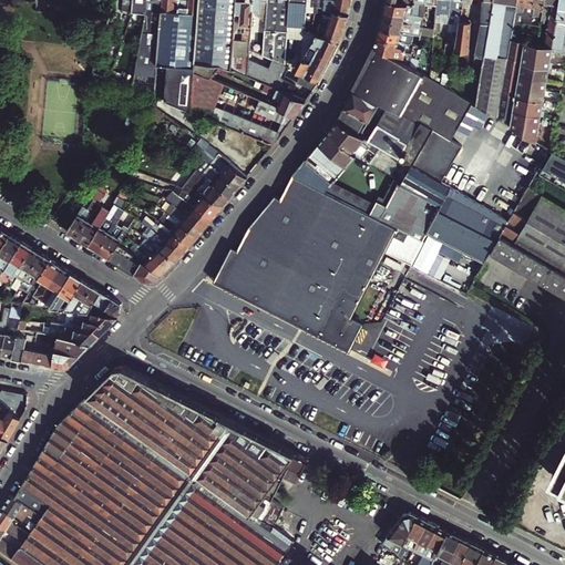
[(131,12),(131,0),(121,0),(121,11),(125,11),(131,12)]
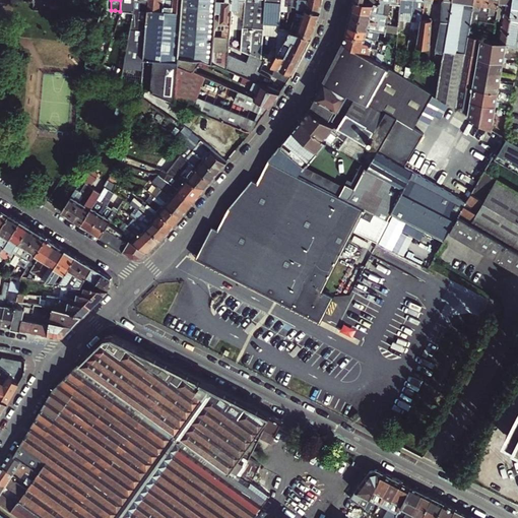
[(120,12),(132,13),(133,0),(120,0),(120,11),(120,12)]
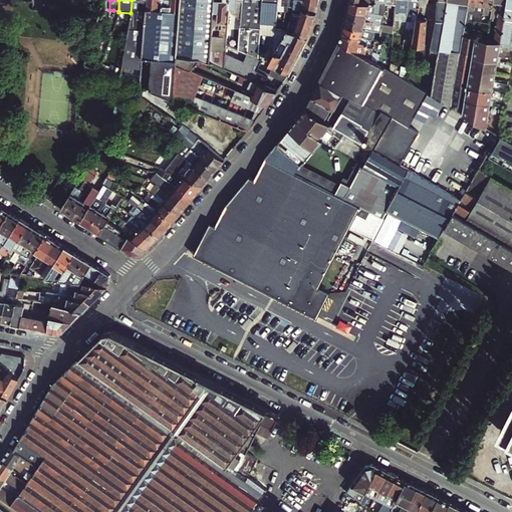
[(142,60),(145,24),(146,0),(132,0),(131,13),(131,16),(119,80),(140,88),(142,60)]
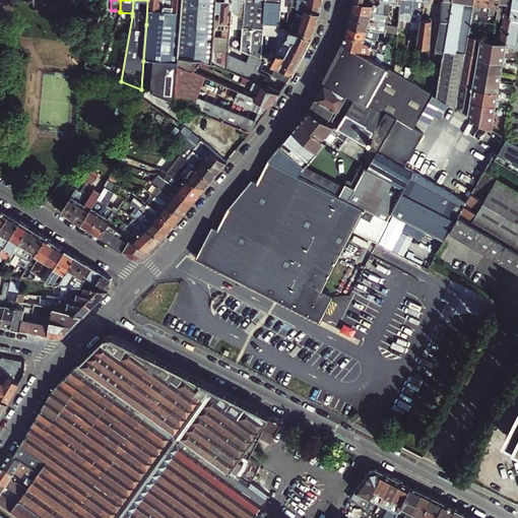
[(177,63),(178,58),(181,0),(164,0),(163,12),(168,12),(167,23),(156,22),(156,25),(146,24),(143,61),(153,62),(177,63)]
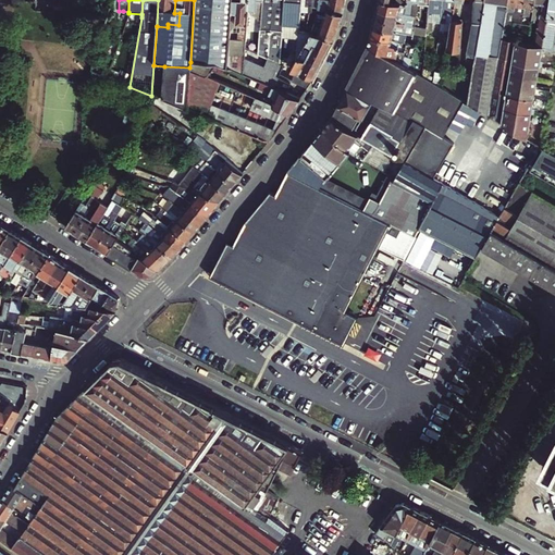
[(180,13),(174,13),(175,0),(158,0),(157,26),(168,27),(168,24),(179,25),(180,13)]
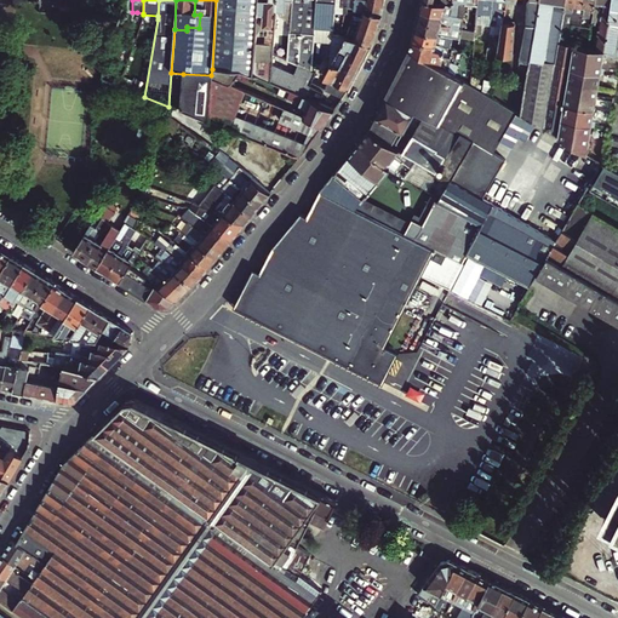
[(253,36),(256,16),(256,0),(216,0),(212,69),(240,72),(251,75),(252,63),(253,36)]
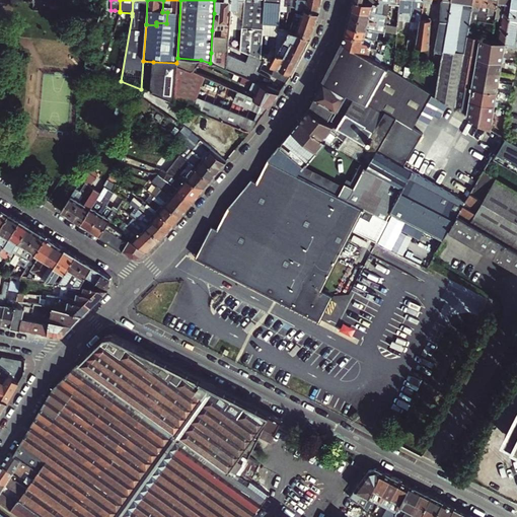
[(227,42),(228,24),(229,0),(214,0),(214,13),(212,30),(220,31),(220,39),(222,39),(221,41),(227,42)]
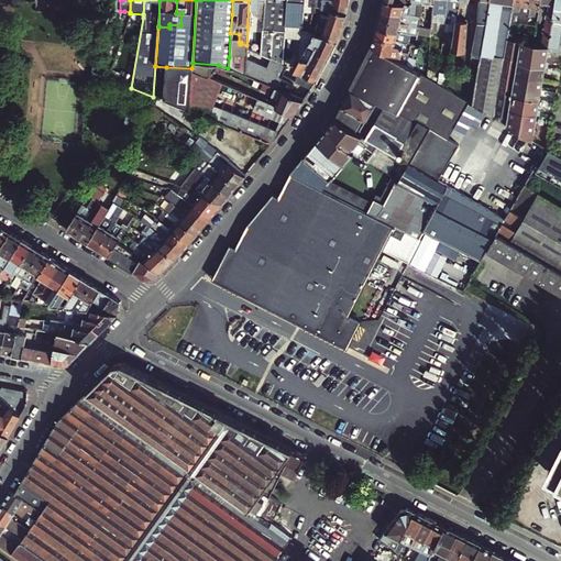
[(252,18),(262,18),(263,0),(249,0),(248,26),(251,26),(252,18)]
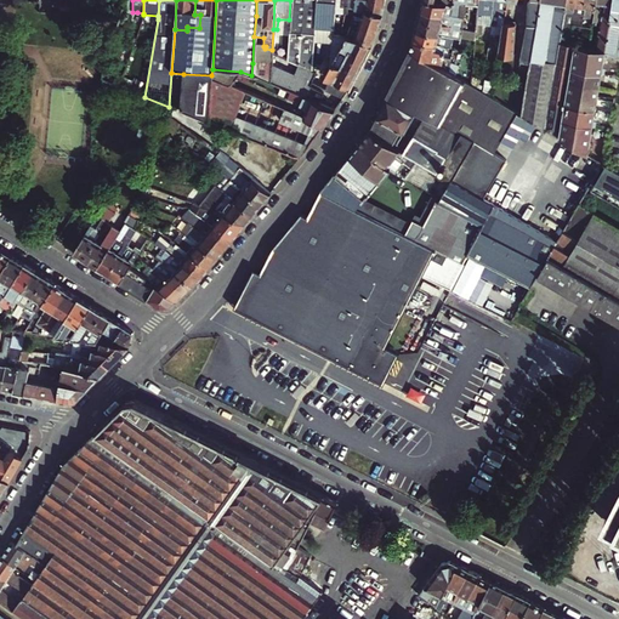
[(288,34),(301,34),(302,0),(290,0),(289,20),(288,34)]
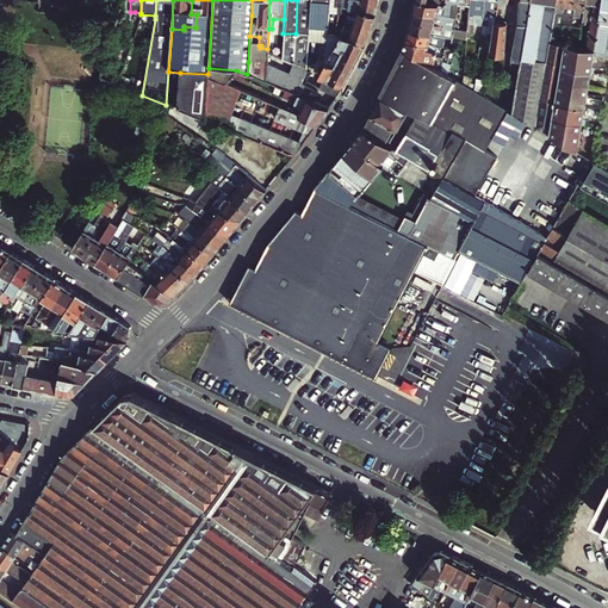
[(306,42),(308,30),(309,0),(297,0),(296,33),(292,66),(304,70),(306,42)]
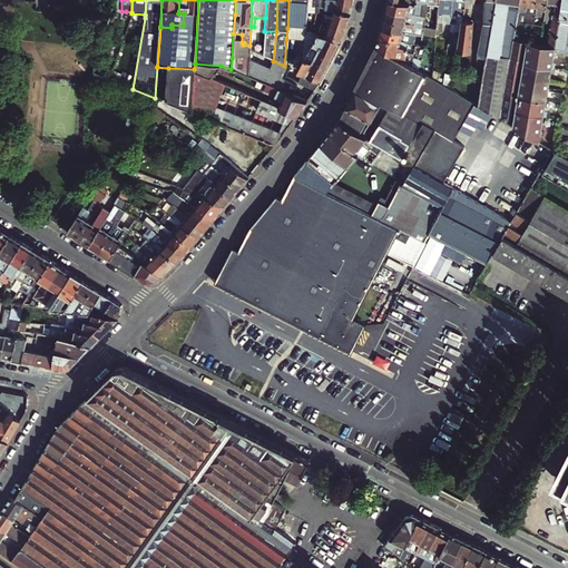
[(305,27),(305,13),(306,0),(289,0),(287,28),(286,39),(304,40),(302,61),(316,35),(311,35),(304,33),(304,29),(305,27)]
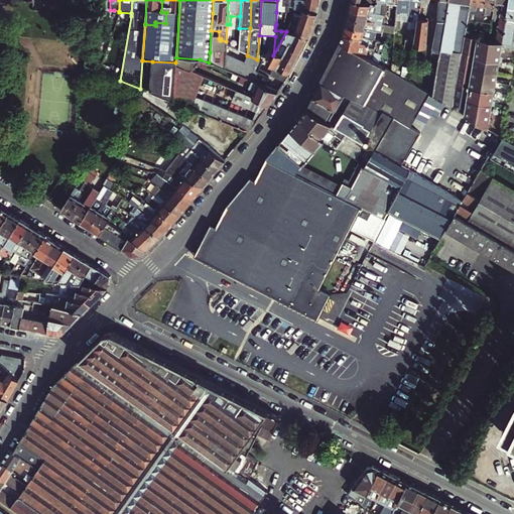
[(287,10),(287,9),(287,0),(277,0),(276,12),(283,12),(283,10),(287,10)]
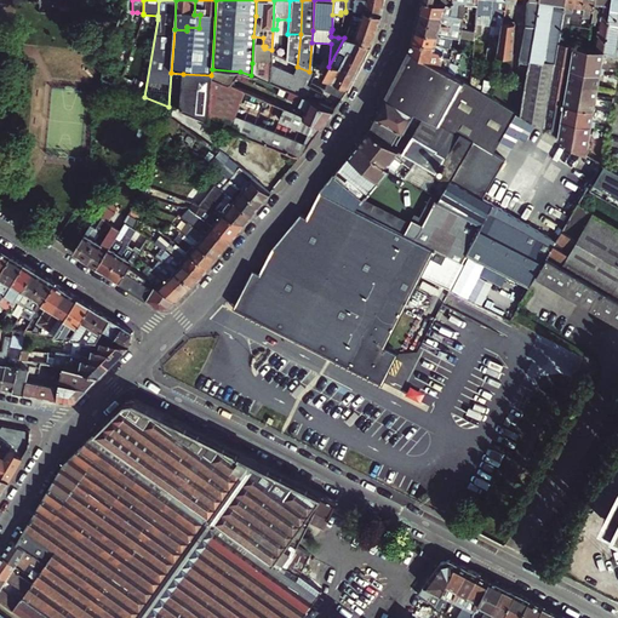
[(361,13),(381,17),(383,6),(364,3),(354,0),(353,11),(361,13)]
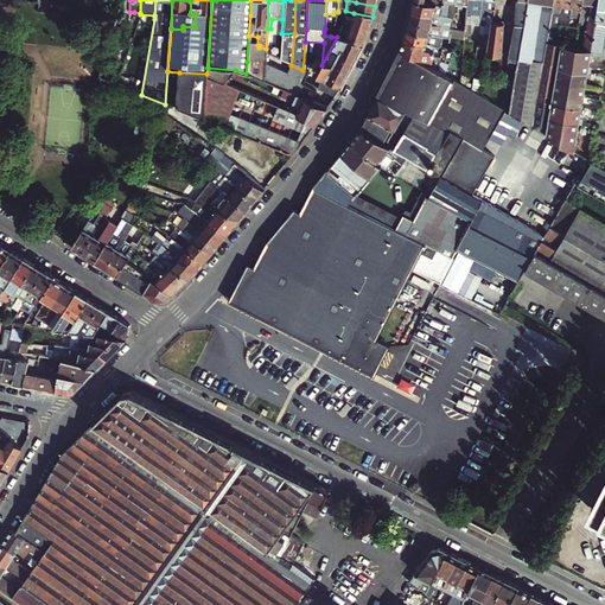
[(453,7),(453,0),(441,0),(441,4),(440,8),(439,19),(447,20),(450,7),(453,7)]
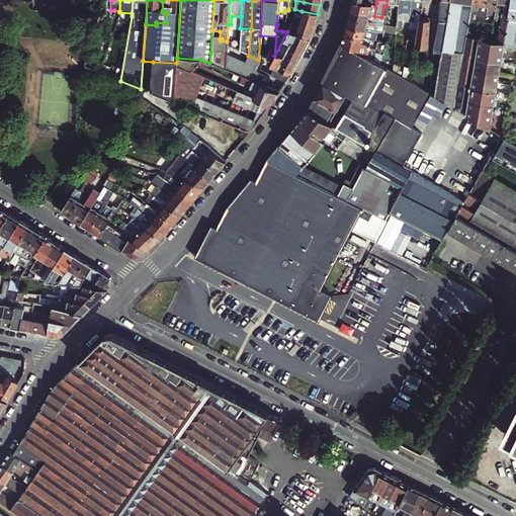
[(397,29),(398,8),(398,0),(387,0),(387,6),(390,6),(388,19),(384,18),(383,28),(397,29)]
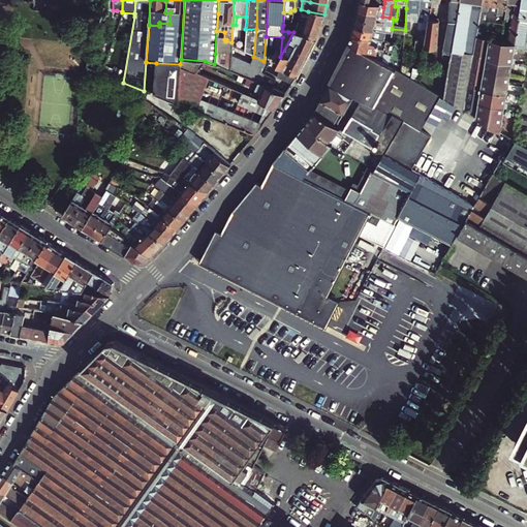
[(406,0),(406,8),(419,9),(420,0),(416,0),(406,0)]
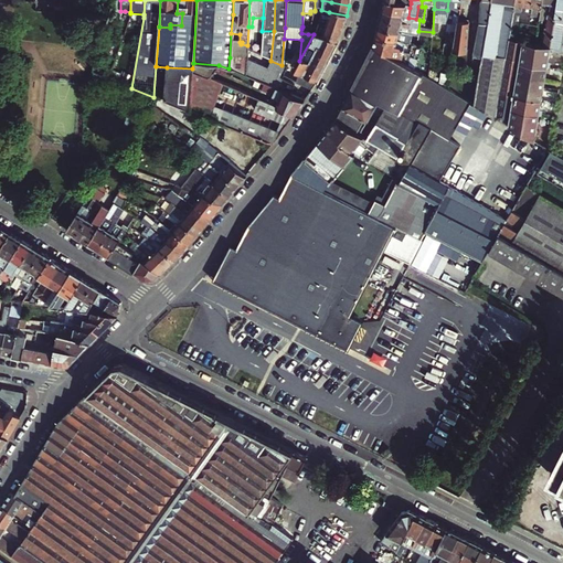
[(461,0),(452,0),(452,14),(459,16),(461,6),(461,0)]
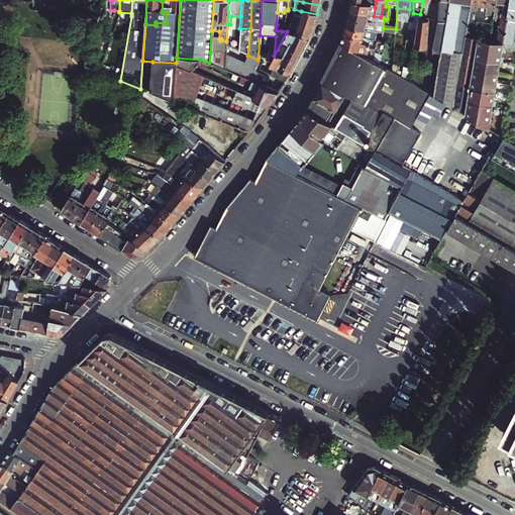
[(422,0),(422,5),(420,14),(419,20),(428,22),(429,0),(422,0)]
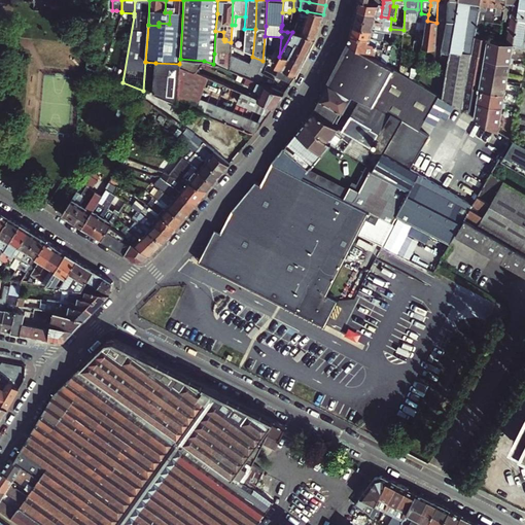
[(443,54),(451,56),(458,0),(449,0),(449,1),(448,3),(447,22),(443,54)]
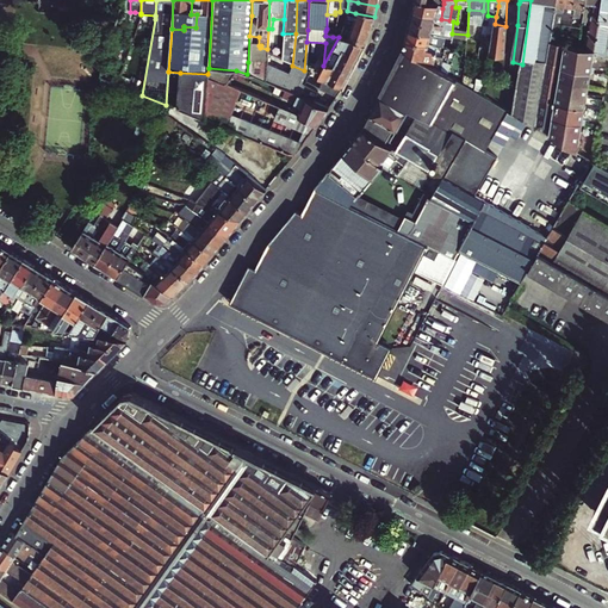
[(552,26),(556,0),(531,0),(522,64),(514,117),(527,125),(534,129),(548,45),(551,33),(552,26)]
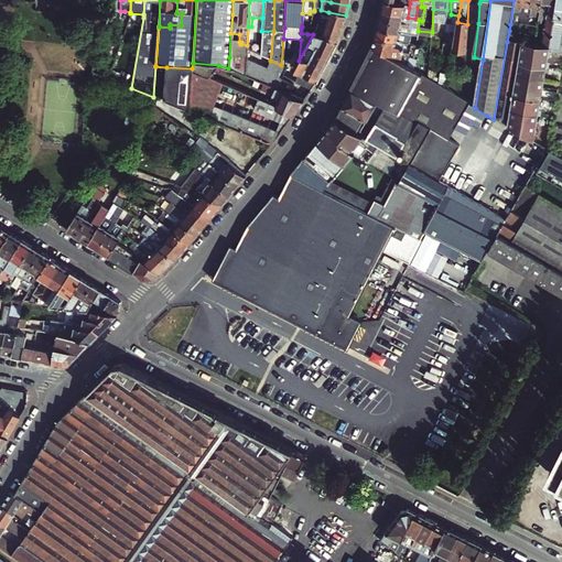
[(529,15),(530,0),(514,0),(510,24),(509,31),(518,33),(518,31),(520,14),(528,15),(529,15)]
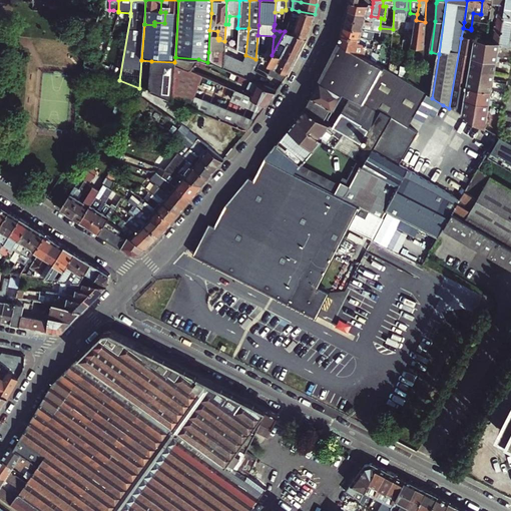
[(488,20),(491,0),(482,0),(481,14),(485,14),(483,24),(488,25),(488,20)]
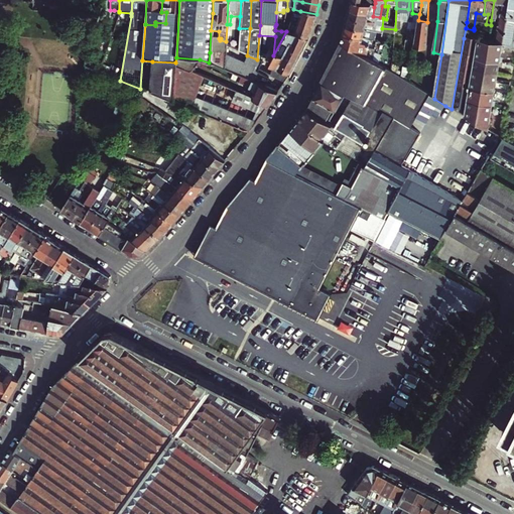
[(493,43),(501,44),(508,0),(494,0),(491,20),(496,21),(493,43)]
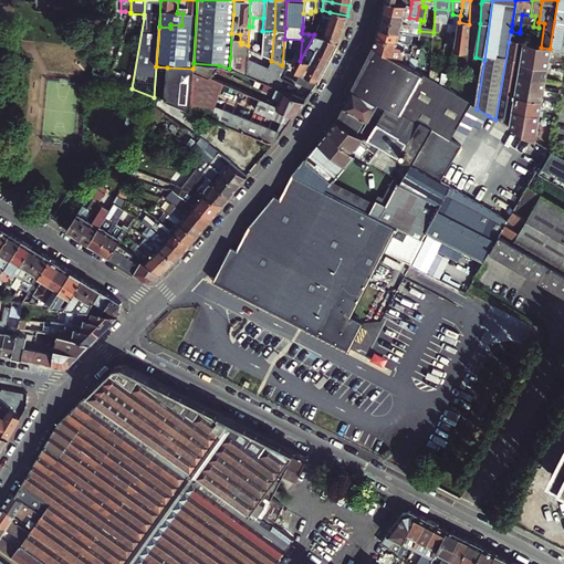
[(563,0),(557,0),(550,49),(553,50),(552,53),(559,54),(563,53),(563,52),(563,39),(562,39),(563,24),(563,0)]
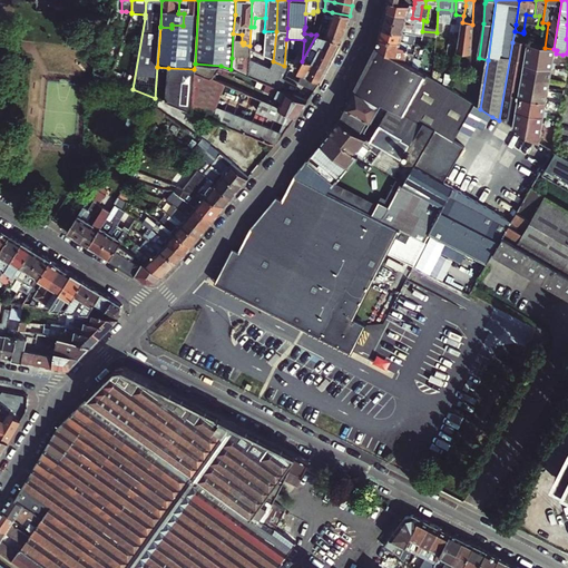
[(387,1),(384,11),(412,18),(413,8),(404,6),(397,5),(387,1)]
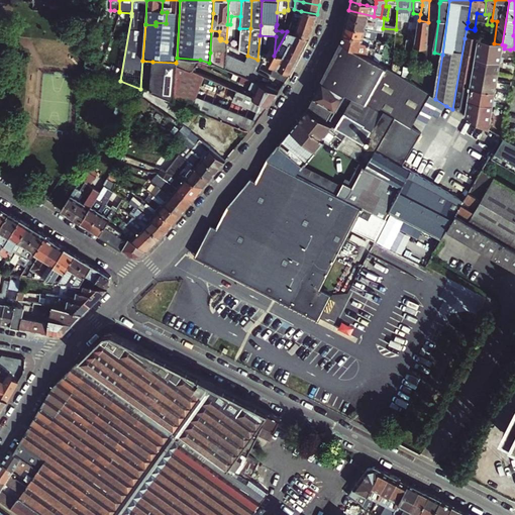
[(374,16),(348,10),(344,27),(375,34),(382,36),(383,28),(384,18),(381,17),(374,16)]
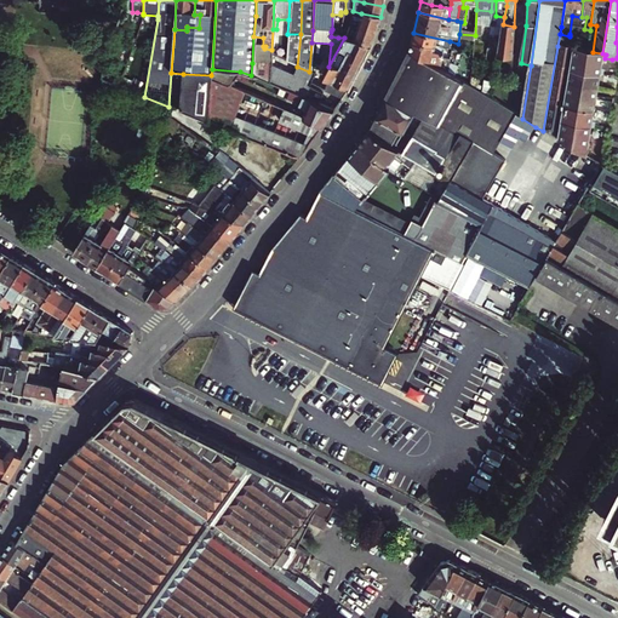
[(344,38),(370,46),(381,17),(361,13),(360,18),(352,16),(350,19),(359,22),(356,29),(348,27),(347,32),(344,38)]
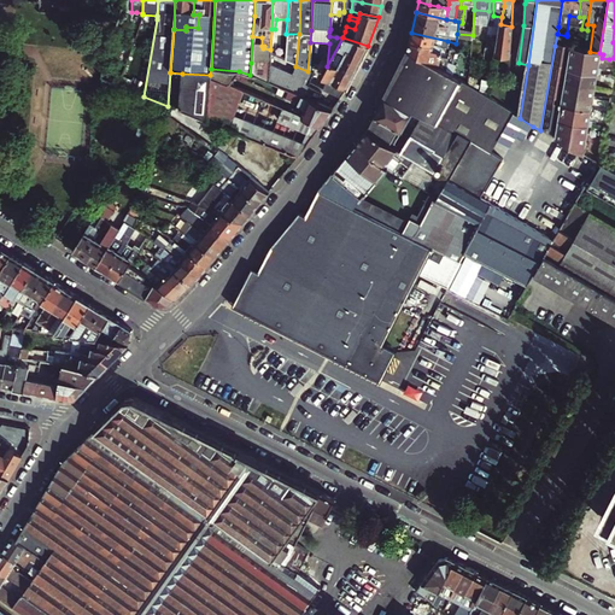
[(511,27),(501,24),(496,56),(510,58),(511,27)]
